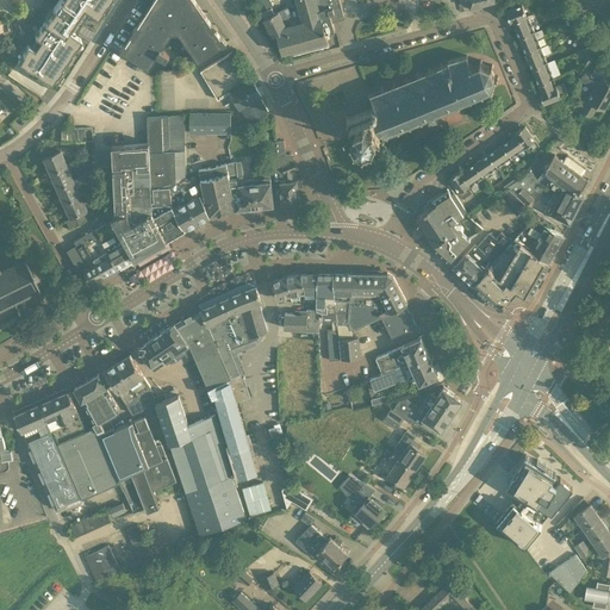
[(27,44),(17,60),(23,64),(50,83),(81,38),(73,33),(88,11),(97,16),(106,0),(57,0),(33,36),(41,39),(35,49),(27,44)]
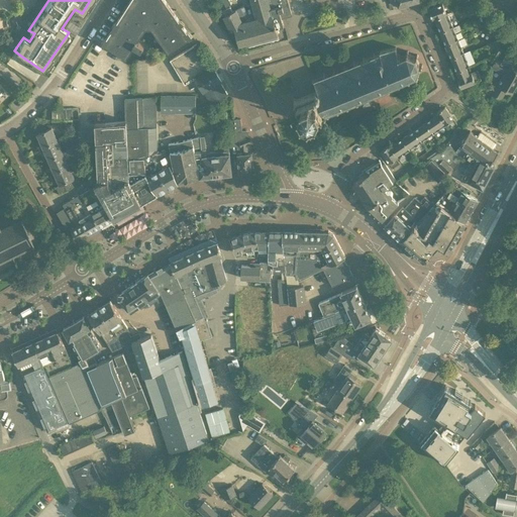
[(109,38),(106,44),(126,58),(131,49),(134,45),(140,49),(141,49),(144,45),(137,40),(145,27),(151,27),(169,52),(189,37),(185,32),(188,30),(183,24),(181,25),(177,20),(179,18),(166,0),(130,0),(115,24),(117,26),(114,31),(111,30),(107,37),(109,38)]
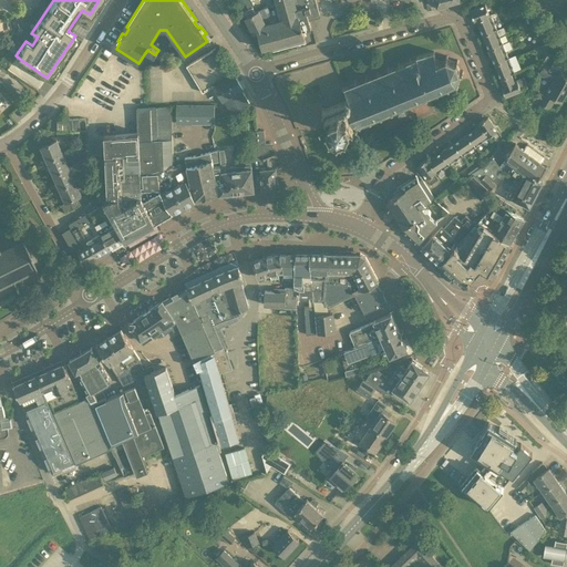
[(258,10),(245,17),(253,32),(258,31),(263,49),(306,38),(303,31),(311,29),(309,20),(320,17),(315,0),(275,0),(279,14),(269,17),(264,8),(258,10)]
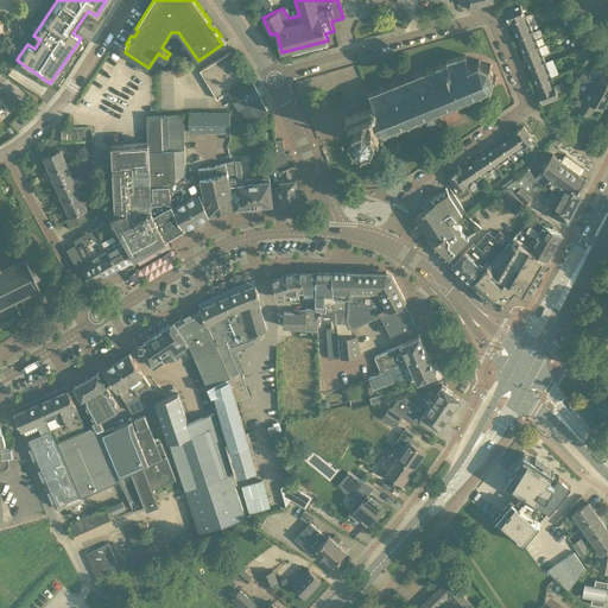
[(508,24),(512,23),(520,18),(524,17),(524,16),(519,5),(504,12),(508,24)]
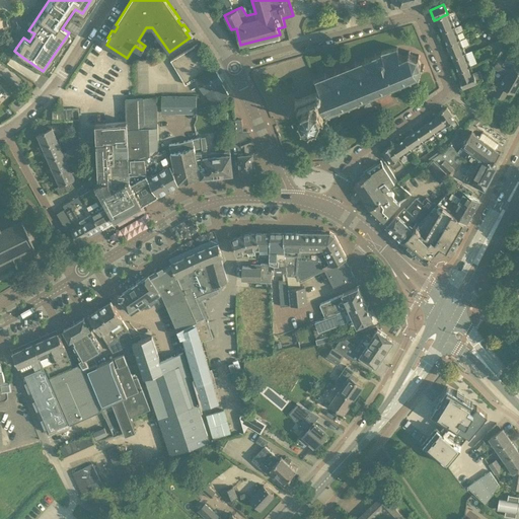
[(444,15),(437,19),(442,31),(454,26),(452,20),(457,18),(454,10),(447,13),(447,14),(444,15)]
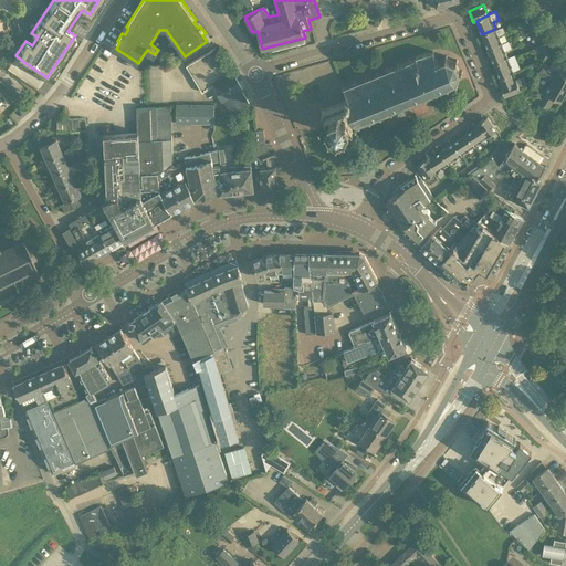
[(495,29),(482,34),(488,49),(502,43),(495,29)]
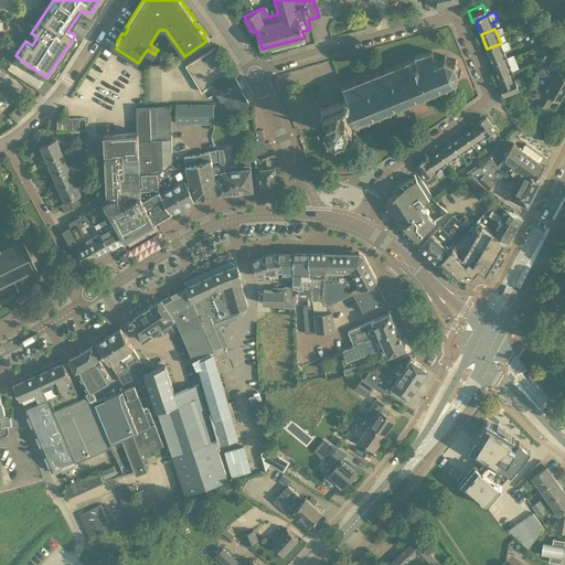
[(501,43),(487,49),(493,63),(507,57),(501,43)]
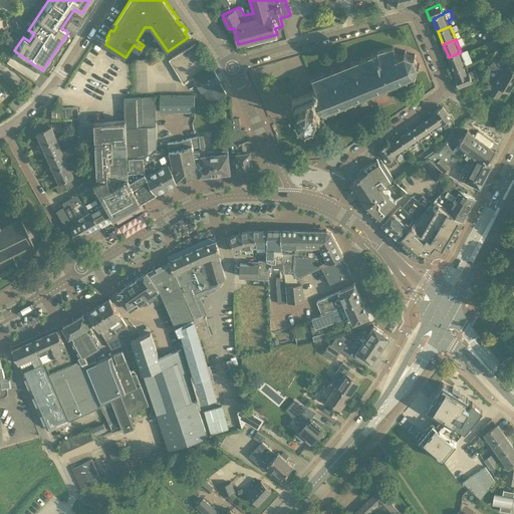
[(209,67),(206,63),(194,44),(169,61),(185,84),(195,77),(204,90),(205,89),(214,102),(227,93),(219,81),(222,79),(212,65),(209,67)]
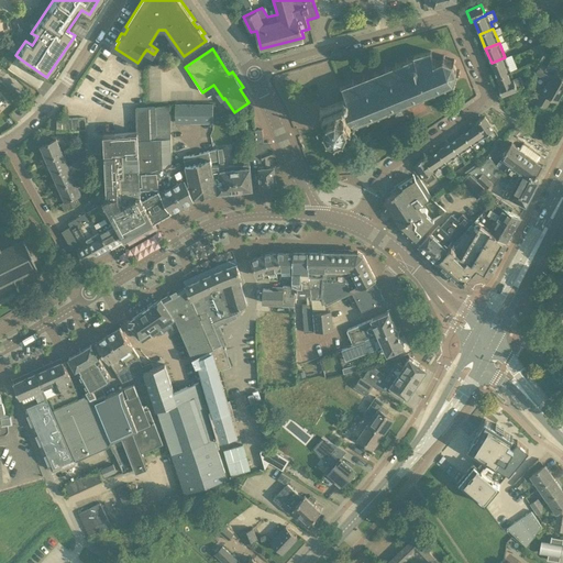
[(368,121),(370,120),(368,117),(377,113),(378,117),(381,116),(379,113),(388,109),(389,111),(390,112),(392,117),(390,119),(392,119),(393,118),(397,116),(403,113),(405,114),(405,112),(403,112),(400,108),(401,107),(400,105),(404,103),(408,102),(408,101),(422,96),(423,98),(426,97),(424,94),(433,90),(434,92),(437,92),(435,89),(444,86),(445,88),(446,88),(445,85),(452,83),(454,84),(455,83),(453,80),(456,73),(460,73),(460,72),(456,72),(453,64),(455,62),(454,61),(452,63),(444,58),(444,56),(442,56),(442,59),(435,63),(434,59),(433,59),(431,52),(414,57),(414,58),(408,61),(408,58),(406,58),(407,62),(386,69),(386,67),(384,67),(385,70),(376,74),(375,72),(373,72),(374,75),(370,76),(365,78),(364,76),(363,76),(364,78),(354,83),(353,79),(352,80),(353,83),(344,86),(342,87),(340,86),(340,88),(342,89),(345,97),(344,97),(343,100),(323,108),(320,107),(319,109),(322,110),(326,120),(329,125),(330,130),(329,133),(331,134),(332,132),(353,123),(355,124),(356,123),(357,125),(359,124),(357,122),(367,118),(368,121)]
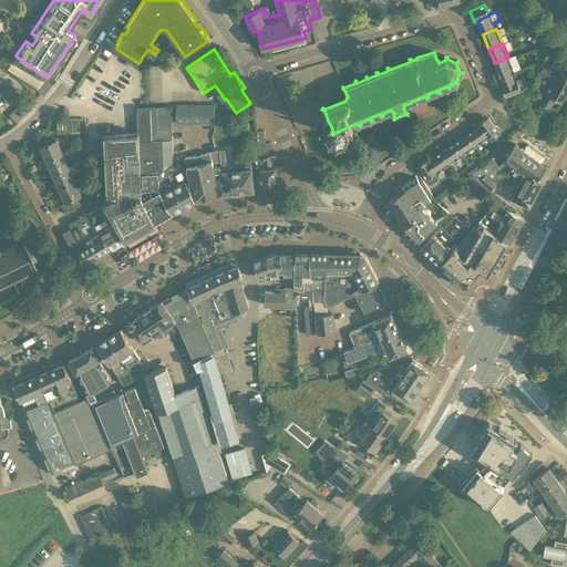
[(537,66),(542,70),(545,64),(549,55),(545,53),(537,66)]
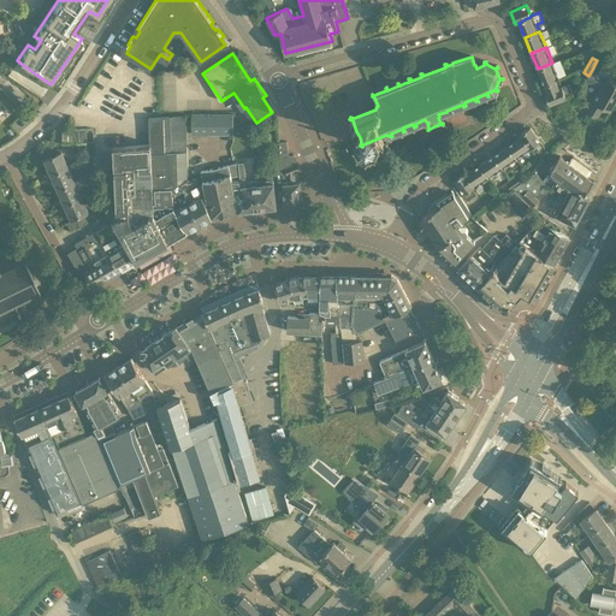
[(552,63),(538,69),(544,84),(558,78),(552,63)]
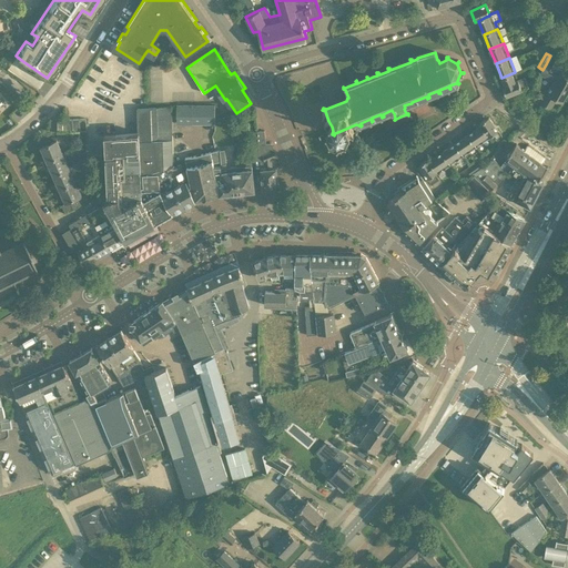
[(551,67),(546,64),(543,70),(540,74),(546,78),(547,77),(555,81),(541,103),(549,109),(556,99),(561,102),(567,90),(567,77),(560,72),(564,67),(555,61),(551,67)]
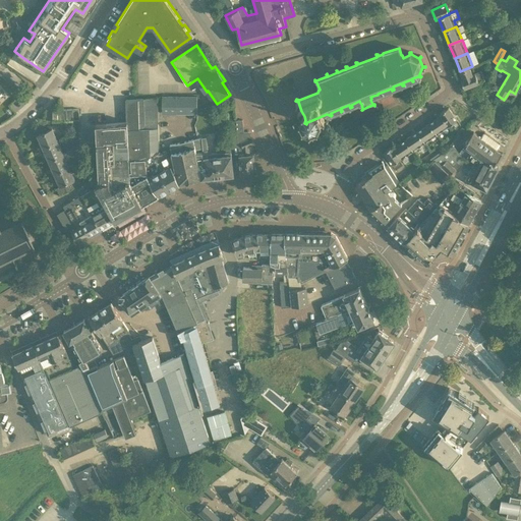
[(472,66),(460,71),(463,77),(460,78),(464,88),(478,82),(485,80),(481,70),(475,72),(472,66)]
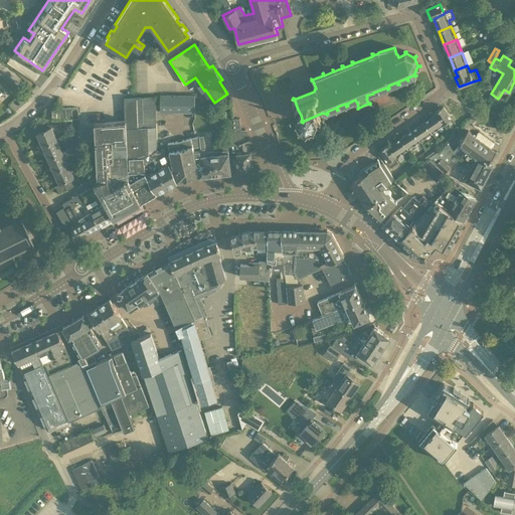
[(182,96),(182,112),(195,112),(195,96),(182,96)]
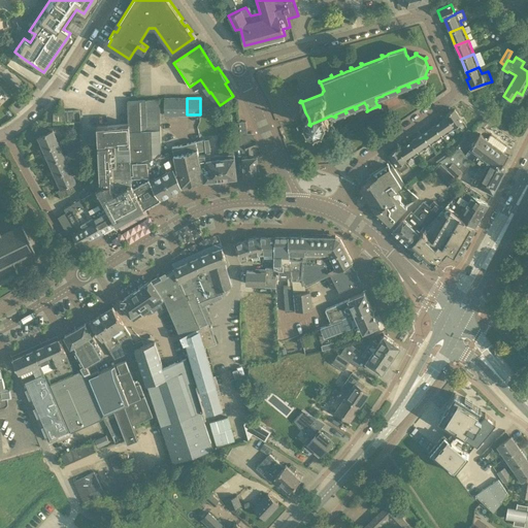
[(128,123),(129,162),(146,161),(161,153),(160,124),(159,99),(128,101),(128,123)]
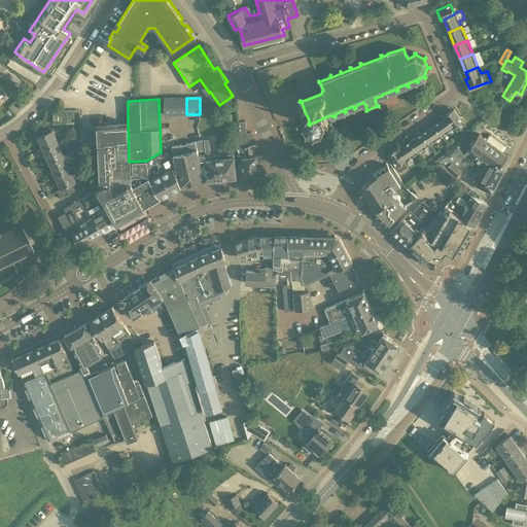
[(445,118),(444,119),(449,128),(451,126),(453,128),(462,121),(453,109),(444,116),(445,118)]
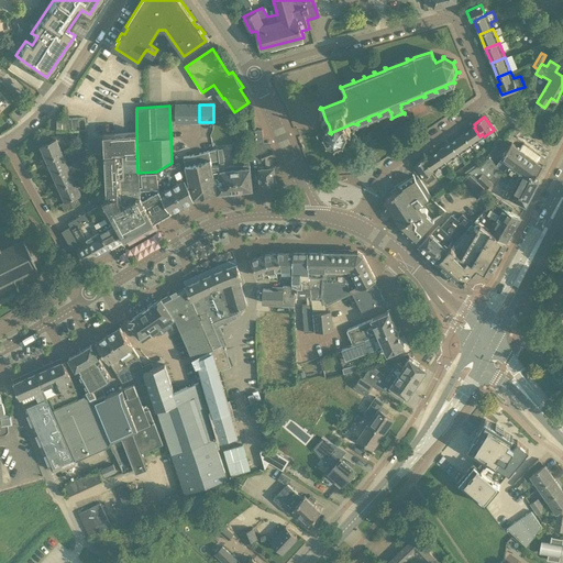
[(57,131),(65,131),(65,119),(56,119),(57,131)]
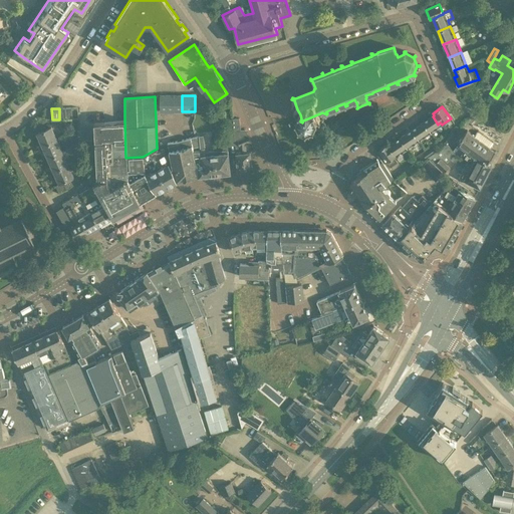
[(433,116),(422,123),(429,134),(442,124),(440,122),(438,124),(433,116)]
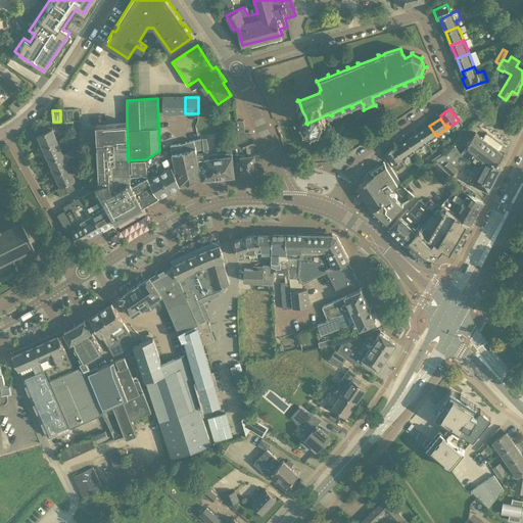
[(242,175),(244,174),(254,173),(256,173),(254,154),(250,155),(249,147),(255,145),(250,132),(244,132),(243,120),(237,121),(238,133),(240,156),(242,175)]
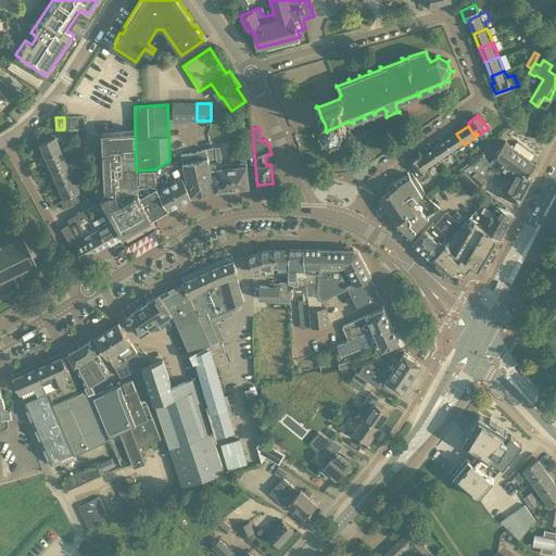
[(151,217),(152,216),(137,190),(136,171),(135,129),(102,133),(105,190),(109,190),(109,193),(102,198),(103,200),(98,202),(108,218),(112,216),(123,235),(125,240),(154,223),(152,218),(151,217)]
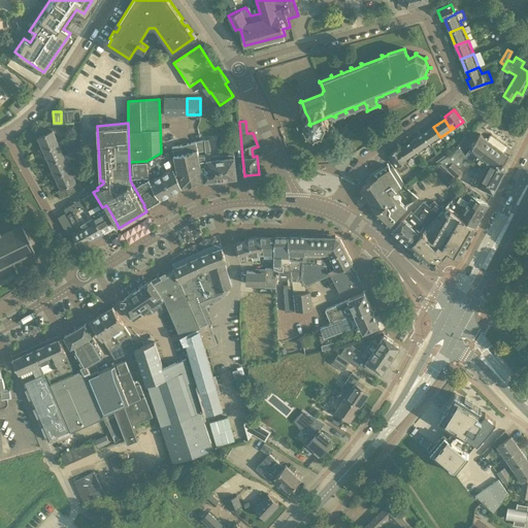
[(433,127),(423,134),(430,144),(440,137),(433,127)]
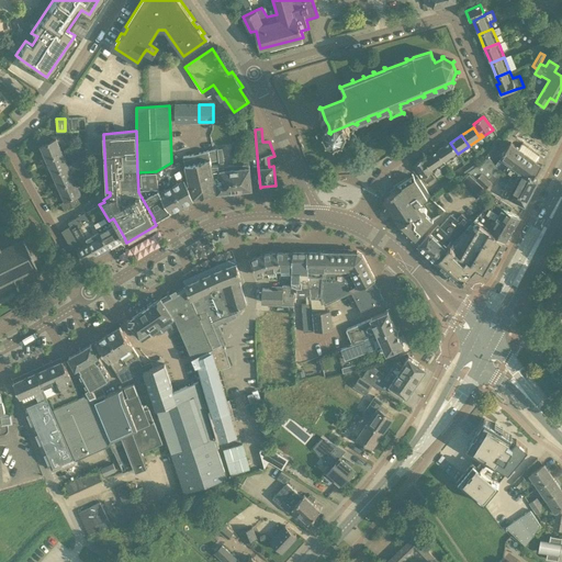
[(40,146),(46,159),(60,154),(55,139),(40,146)]
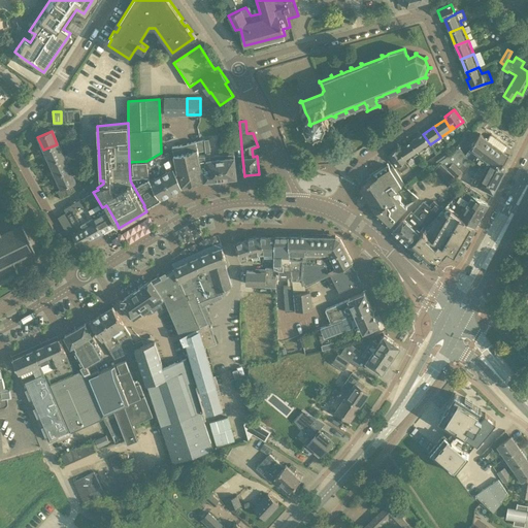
[(423,134),(413,142),(419,152),(430,144),(423,134)]
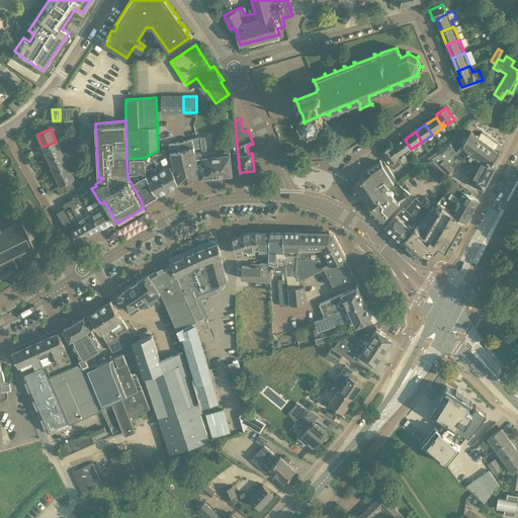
[(454,132),(449,137),(452,142),(458,135),(454,132)]
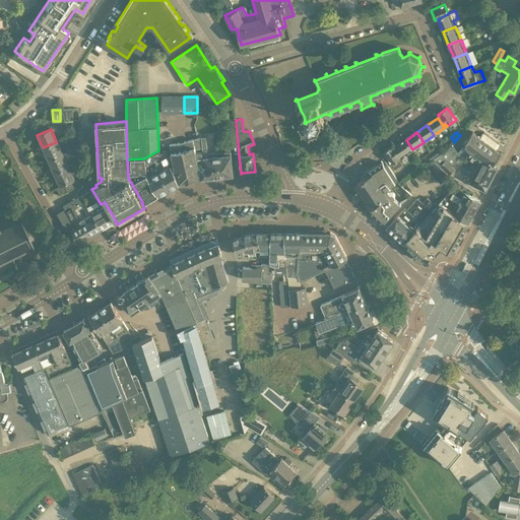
[(482,158),(489,165),(491,166),(501,153),(496,149),(499,145),(482,133),(479,137),(472,132),(463,145),(470,150),(465,155),(467,157),(474,163),(476,164),(480,157),(482,158)]
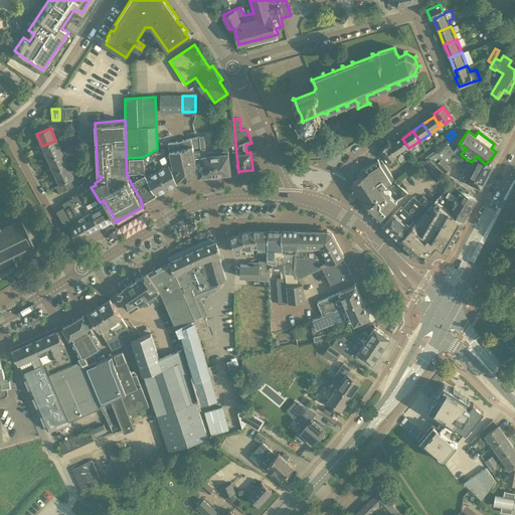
[(196,137),(191,138),(193,148),(200,147),(200,149),(204,149),(205,147),(203,136),(199,136),(196,137)]
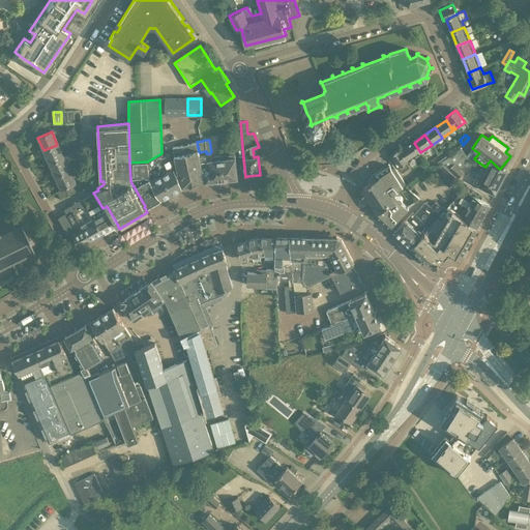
[(199,152),(197,142),(185,145),(173,147),(175,160),(178,163),(179,168),(177,170),(178,172),(177,172),(182,185),(189,184),(194,183),(197,182),(205,181),(199,152)]
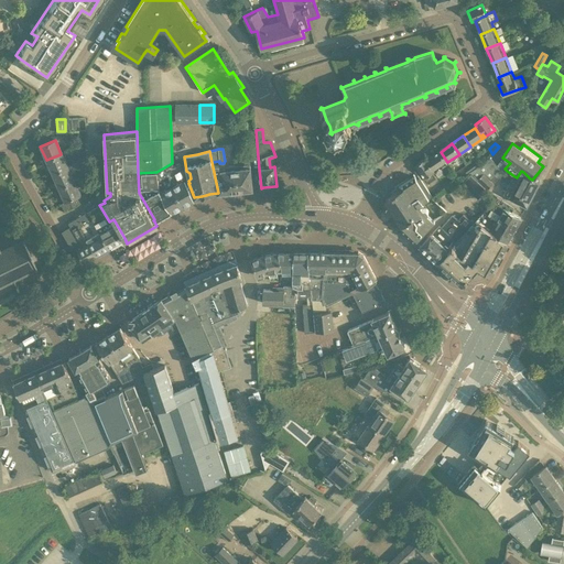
[(441,152),(429,160),(435,169),(432,170),(434,172),(447,162),(441,152)]
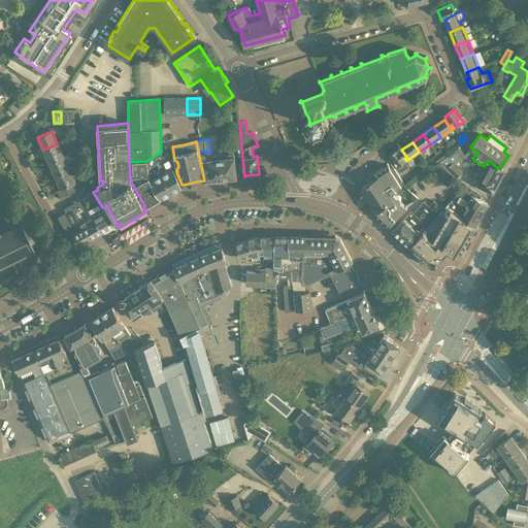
[(57,144),(43,150),(48,163),(63,157),(57,144)]
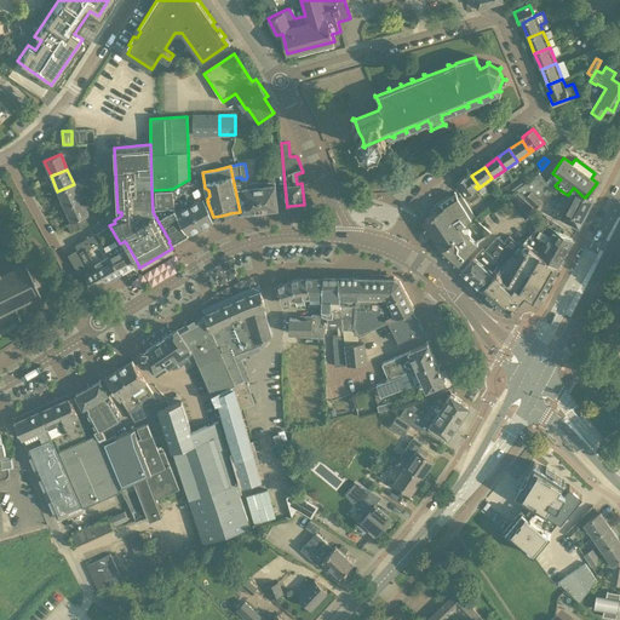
[(538,173),(523,183),(517,188),(516,189),(524,197),(532,190),(540,197),(545,193),(547,195),(550,194),(550,195),(556,189),(538,173)]
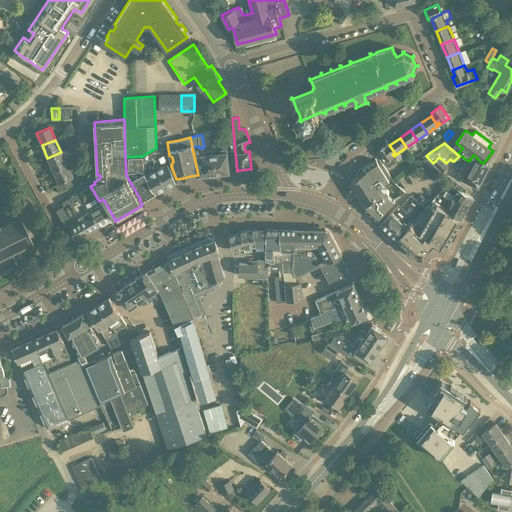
[(393,156),(394,156),(392,154),(395,153),(389,145),(387,146),(385,144),(377,150),(385,162),(386,161),(389,166),(396,161),(393,156)]
